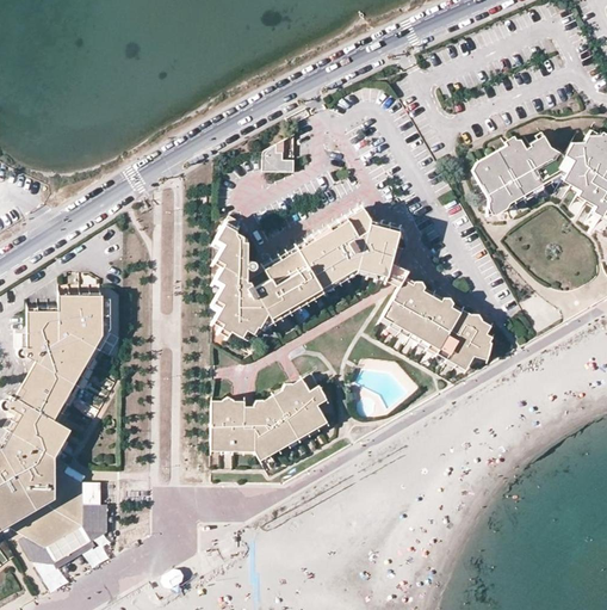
[(496,209),(527,191),(559,172),(567,176),(575,161),(567,155),(552,148),(545,136),(532,145),(533,147),(527,149),(524,152),(520,145),(509,151),(483,166),(481,162),(478,164),(475,172),(490,199),(490,209),(496,209)]
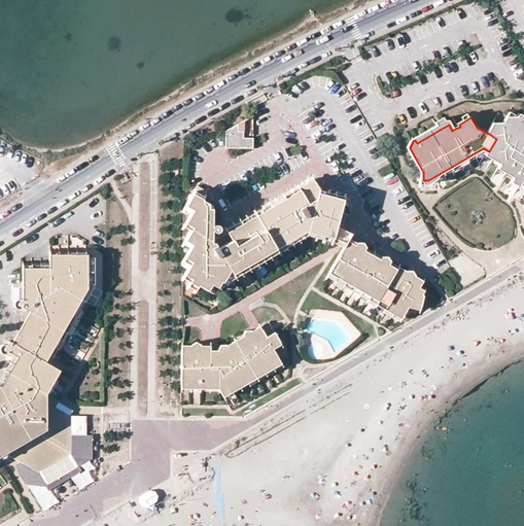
[(496,139),(489,151),(504,161),(502,165),(518,174),(516,178),(523,182),(523,133),(522,132),(523,130),(523,120),(519,117),(509,117),(505,124),(495,124),(489,134),(496,139)]
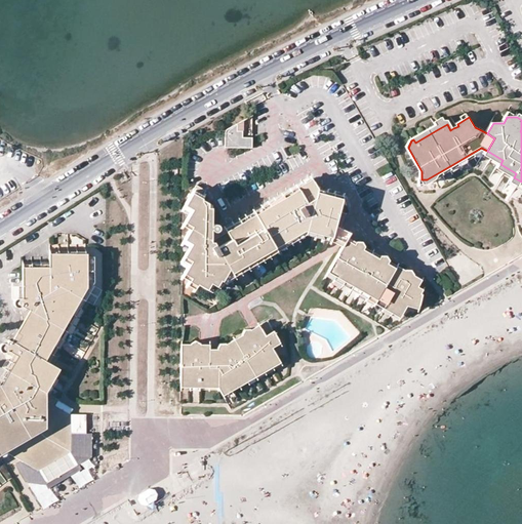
[(415,143),(438,129),(447,124),(450,130),(453,128),(449,121),(445,120),(443,118),(436,122),(437,125),(426,132),(413,139),(415,143)]
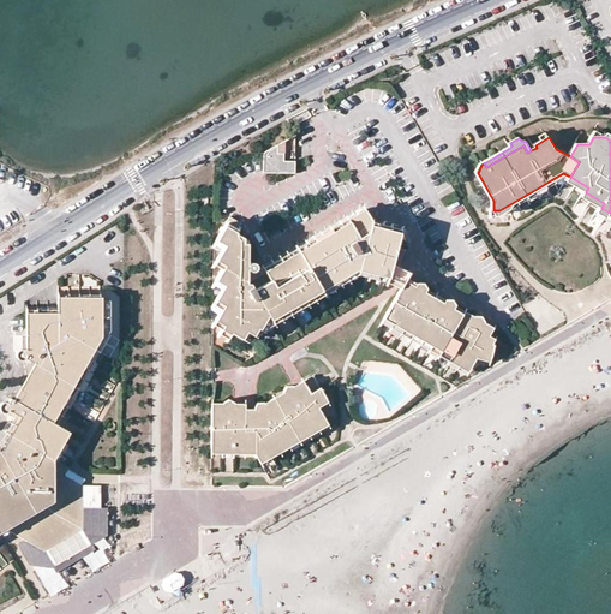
[(268,153),(267,173),(294,173),(294,162),(287,162),(287,155),(281,155),(281,145),(268,153)]
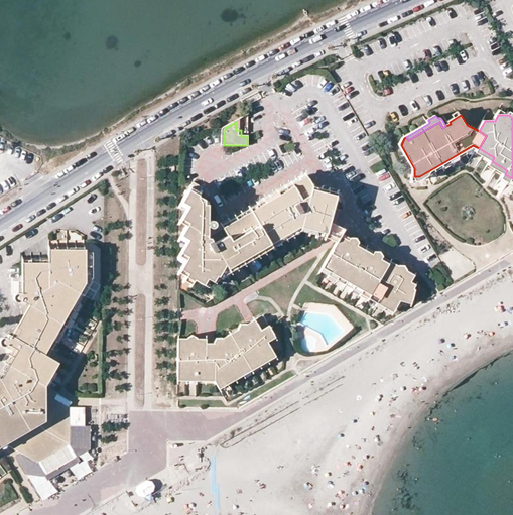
[(442,169),(460,158),(473,151),(477,152),(479,148),(473,145),(445,161),(419,176),(414,176),(415,181),(421,181),(442,169)]
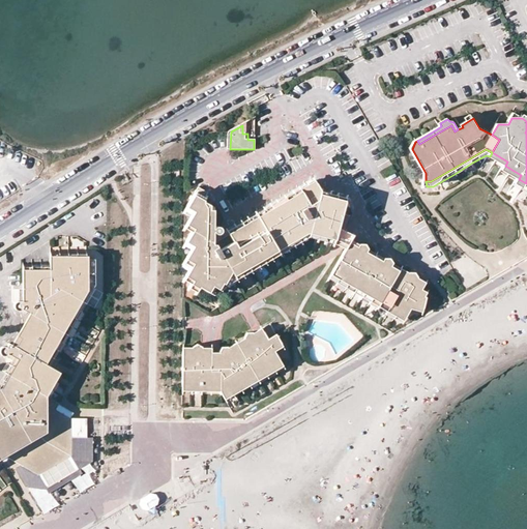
[(492,152),(490,156),(505,166),(507,162),(492,152)]
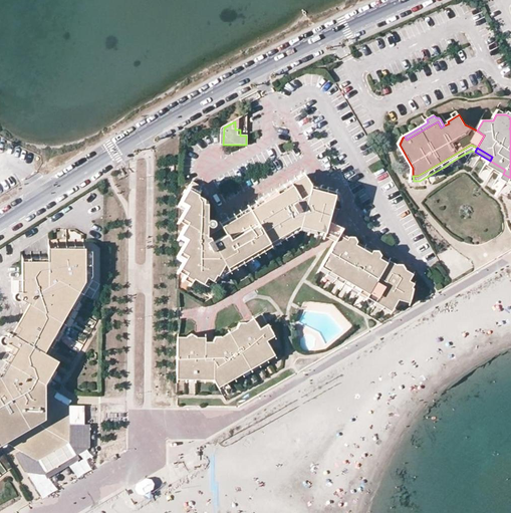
[(490,161),(487,165),(503,174),(505,170),(490,161)]
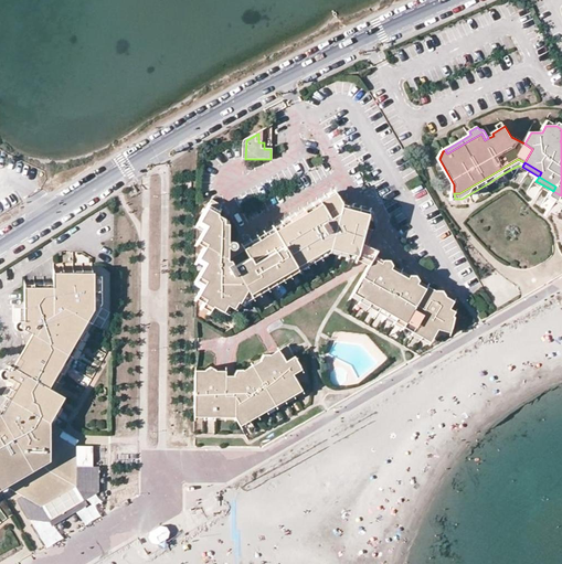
[(560,200),(561,195),(553,191),(551,195),(559,201),(560,200)]
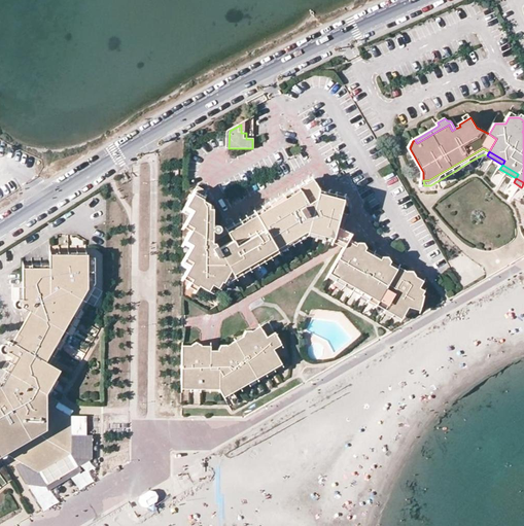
[(280,252),(310,236),(335,242),(339,228),(347,198),(330,194),(327,205),(319,203),(322,190),(316,180),(293,193),(258,214),(260,217),(278,249),(280,252)]
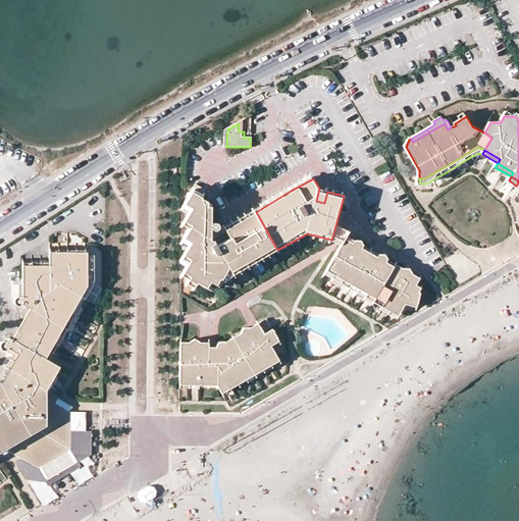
[(202,198),(207,190),(198,185),(194,193),(202,198)]
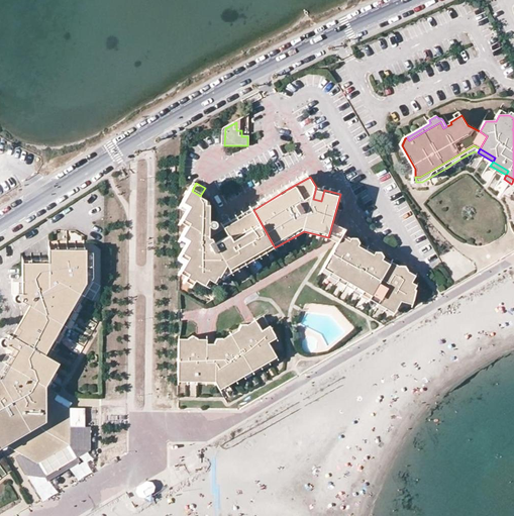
[(313,199),(321,201),(324,190),(316,187),(313,199)]
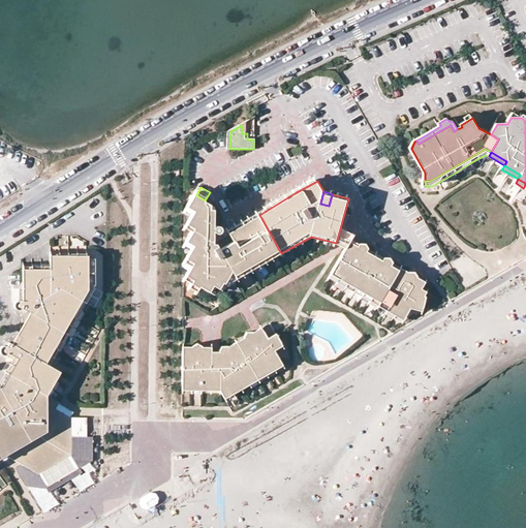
[(224,241),(226,245),(220,248),(219,246),(218,245),(217,244),(215,244),(215,231),(216,231),(217,233),(218,235),(219,235),(221,235),(222,234),(223,233),(223,231),(224,230),(223,229),(222,227),(221,227),(220,226),(219,226),(218,227),(217,228),(215,228),(215,210),(211,210),(211,205),(205,200),(196,195),(190,205),(197,209),(194,214),(190,221),(197,225),(194,230),(190,240),(196,244),(194,248),(190,256),(196,260),(194,265),(188,276),(195,280),(193,283),(200,287),(202,286),(209,290),(213,284),(217,286),(219,288),(223,282),(225,282),(233,271),(236,276),(279,250),(261,218),(231,235),(233,237),(224,241)]
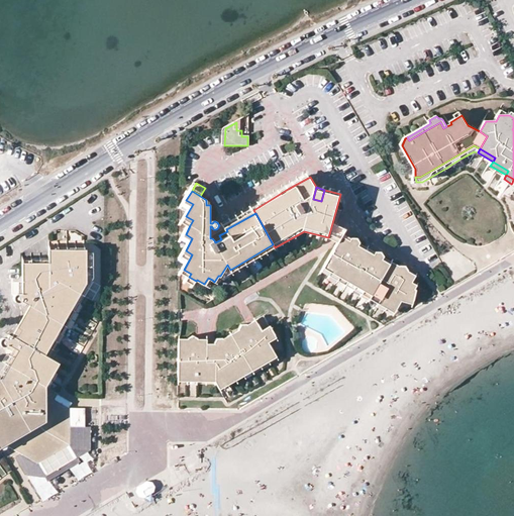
[(186,200),(183,205),(190,209),(193,204),(186,200)]
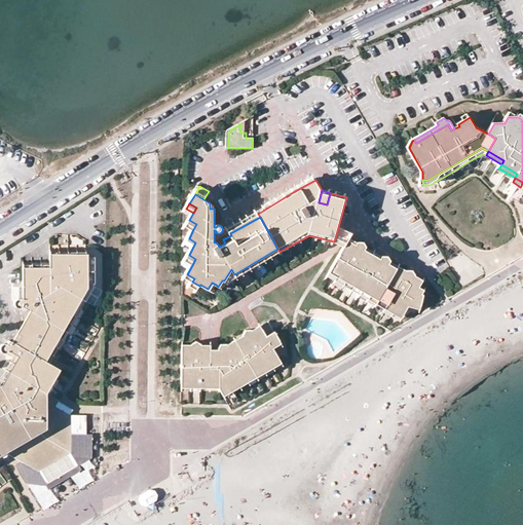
[(228,230),(230,233),(260,217),(258,214),(228,230)]
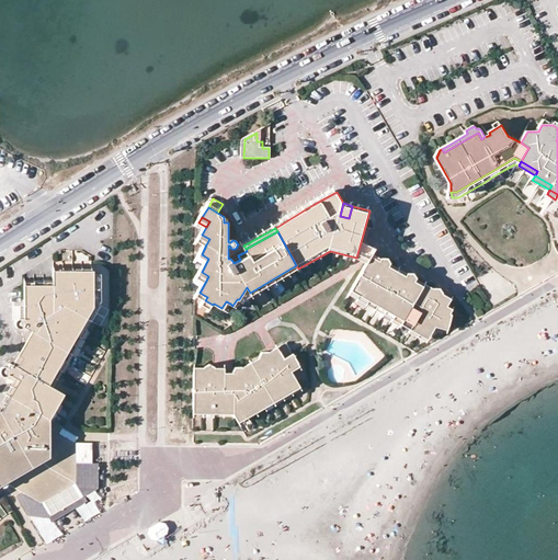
[(206,244),(209,239),(202,235),(198,240),(206,244)]
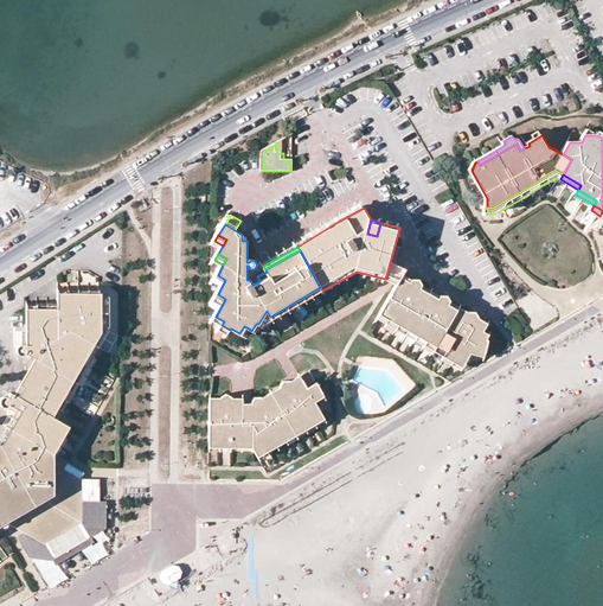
[(399,286),(402,280),(404,276),(408,270),(390,262),(385,279),(399,286)]
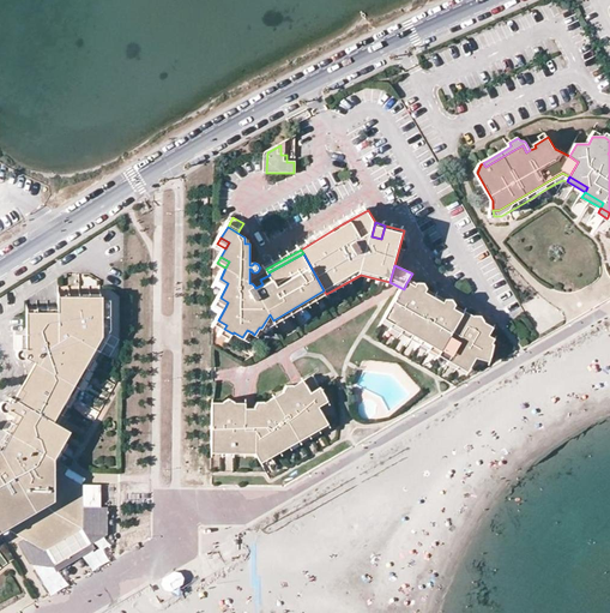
[(225,288),(228,283),(221,278),(217,284),(225,288)]
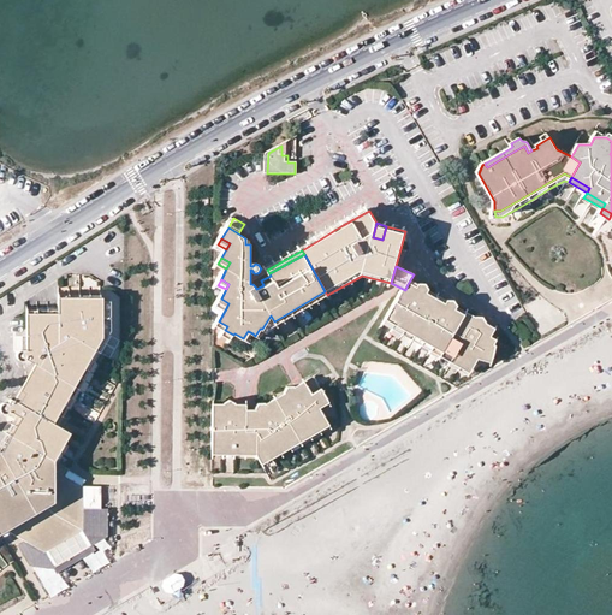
[(388,319),(417,336),(438,301),(428,296),(431,291),(427,285),(421,285),(417,289),(408,284),(405,290),(388,319)]
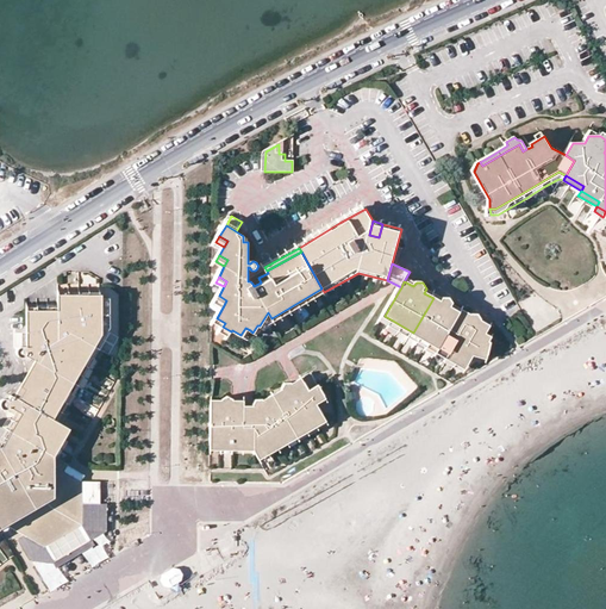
[(252,333),(255,333),(287,315),(324,292),(322,289),(272,318),(268,312),(260,325),(257,325),(252,333)]
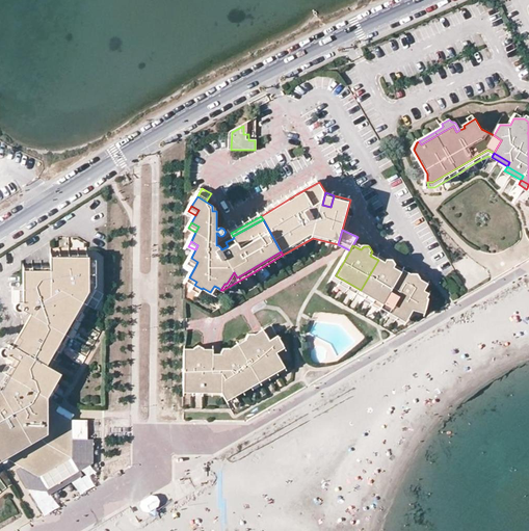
[(378,260),(380,256),(372,251),(370,256),(378,260)]
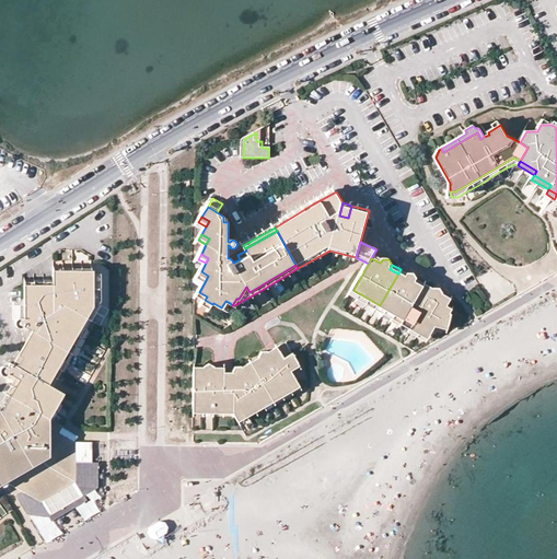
[(401,269),(398,274),(407,279),(409,275),(401,269)]
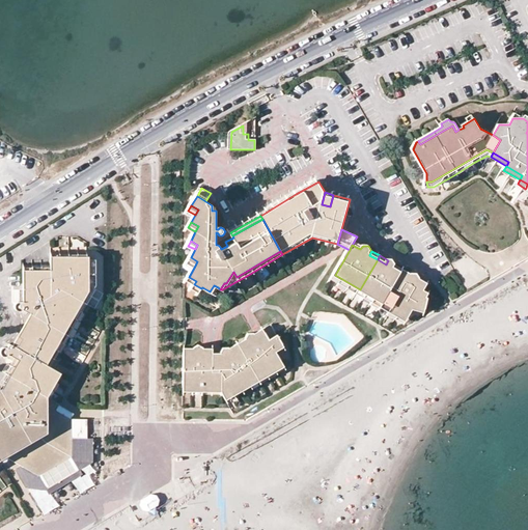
[(191,257),(188,262),(195,266),(197,261),(191,257)]
